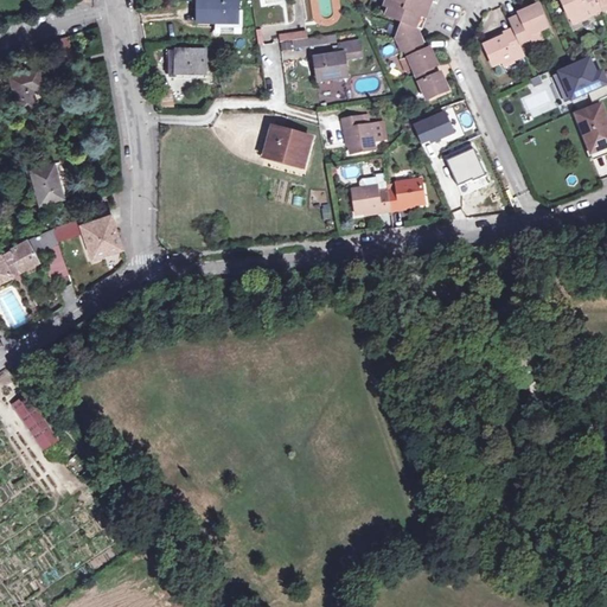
[(198,0),(198,24),(241,24),(241,12),(240,12),(238,0),(198,0)]
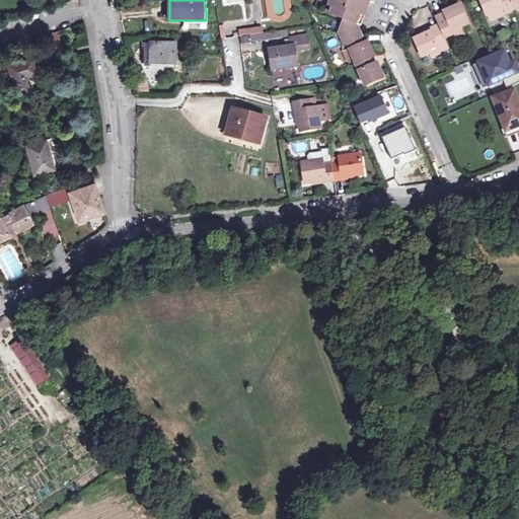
[(344,46),(345,45),(348,51),(342,54),(346,61),(352,59),(365,86),(383,78),(376,63),(372,64),(370,59),(373,57),(367,43),(363,44),(360,39),(357,40),(353,31),(354,26),(359,13),(362,15),(367,0),(328,0),(330,1),(328,8),(331,9),(329,15),(342,20),(338,33),(344,46)]
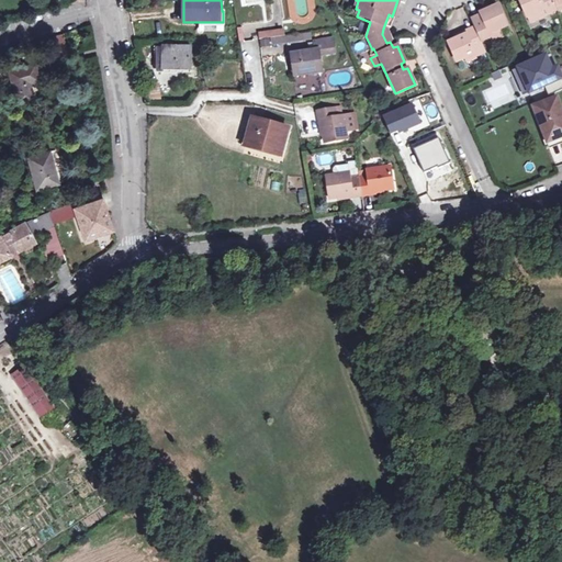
[(561,0),(518,0),(530,25),(561,10),(561,0)]
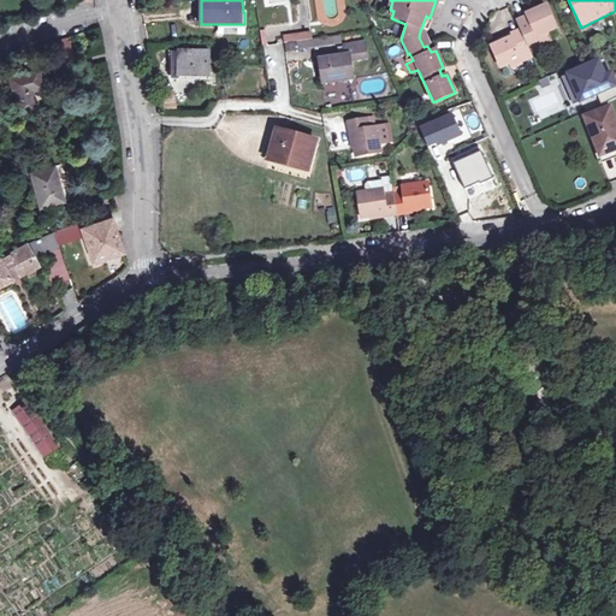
[(509,40),(492,48),(502,70),(509,65),(511,70),(522,65),(519,59),(531,54),(527,47),(538,41),(540,47),(550,42),(546,34),(555,29),(544,7),(526,16),(528,19),(516,24),(520,31),(508,36),(509,40)]
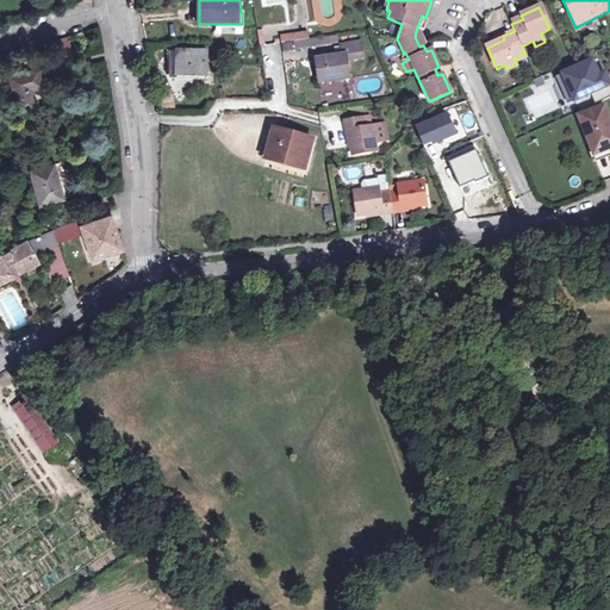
[(341,54),(315,58),(318,85),(352,79),(349,62),(366,60),(363,41),(340,44),(341,54)]
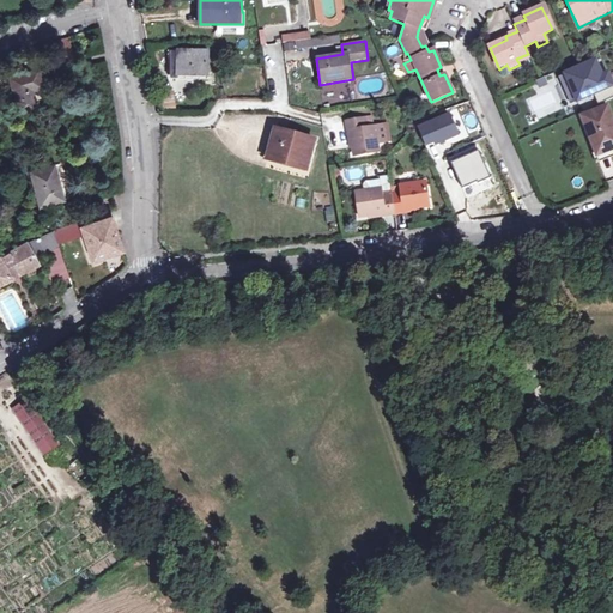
[(55,44),(60,65),(73,61),(68,42),(55,44)]
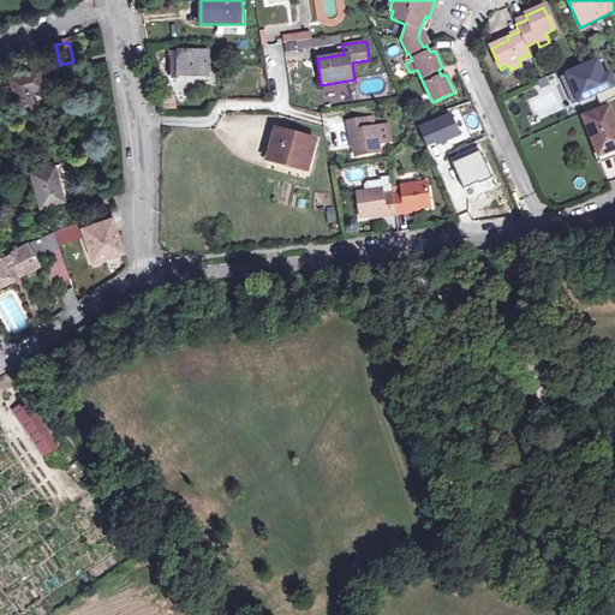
[(209,52),(171,52),(171,66),(177,66),(178,75),(209,76),(209,52)]
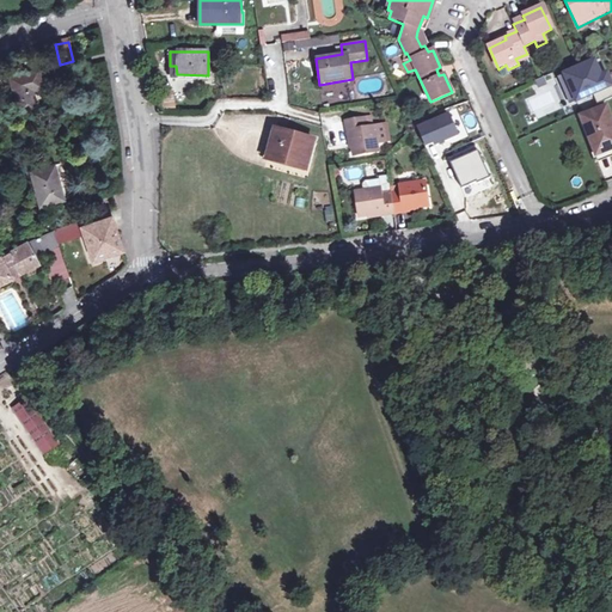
[(530,60),(527,54),(515,59),(519,65),(530,60)]
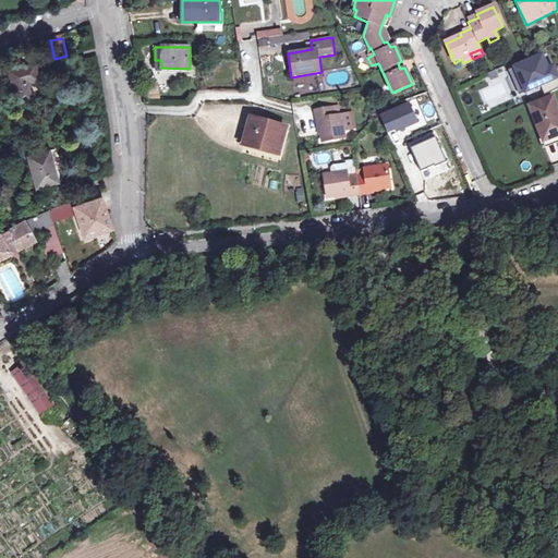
[(544,56),(512,69),(524,97),(557,82),(557,77),(555,69),(550,71),(544,56)]
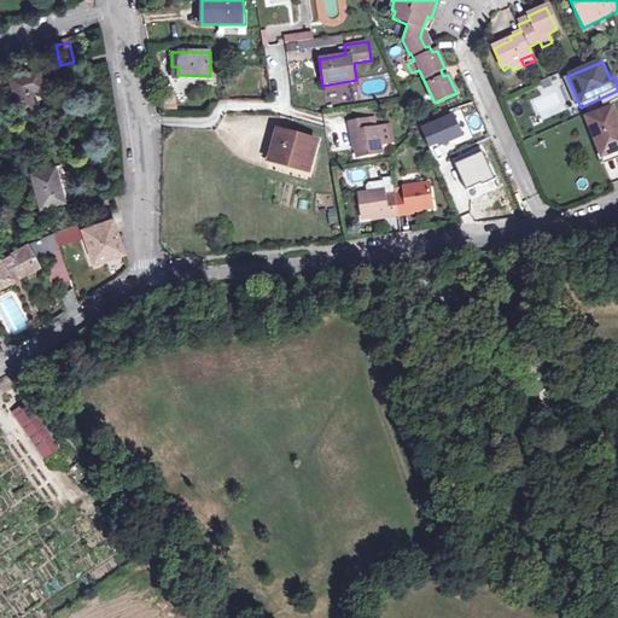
[(18,117),(36,111),(31,92),(41,88),(35,73),(9,81),(18,117)]
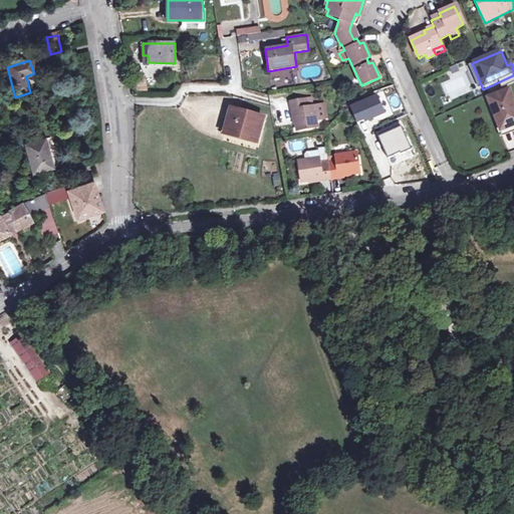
[(513,127),(513,93),(512,90),(491,99),(506,133),(513,127)]
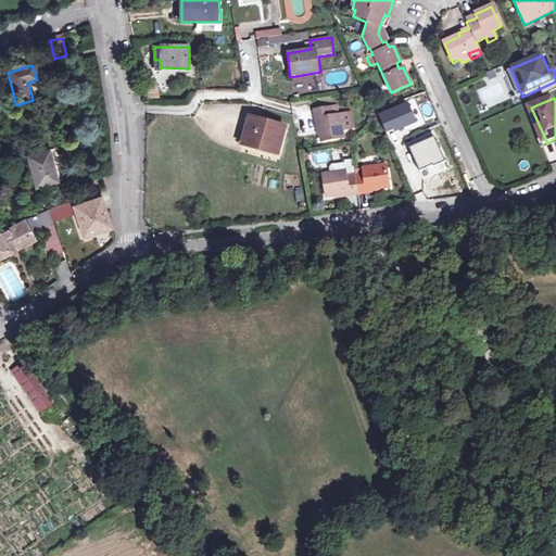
[(339,104),(311,109),(320,143),(345,137),(344,130),(355,129),(352,111),(339,114),(339,104)]
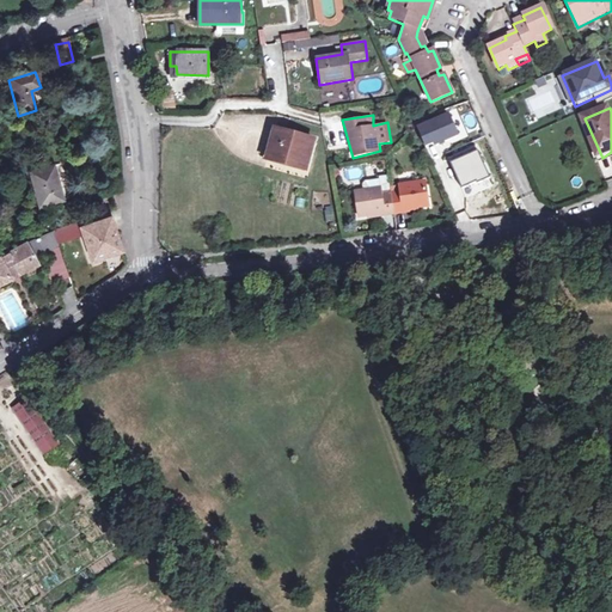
[(450,115),(417,129),(426,145),(435,141),(436,144),(458,134),(450,115)]
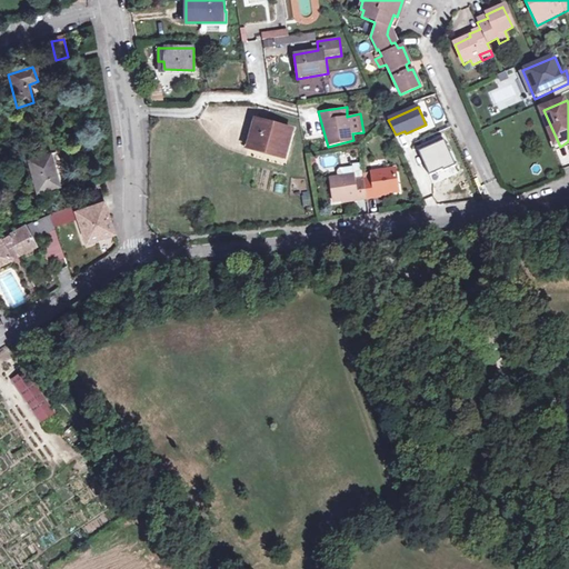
[(255,117),(246,149),(286,161),(293,127),(255,117)]
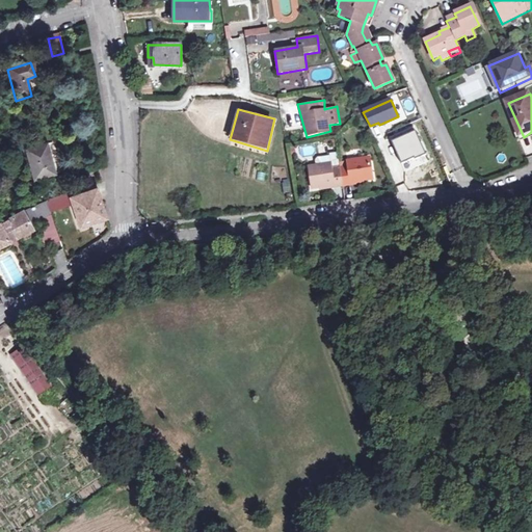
[(426,156),(414,128),(390,138),(401,164),(414,159),(415,160),(426,156)]
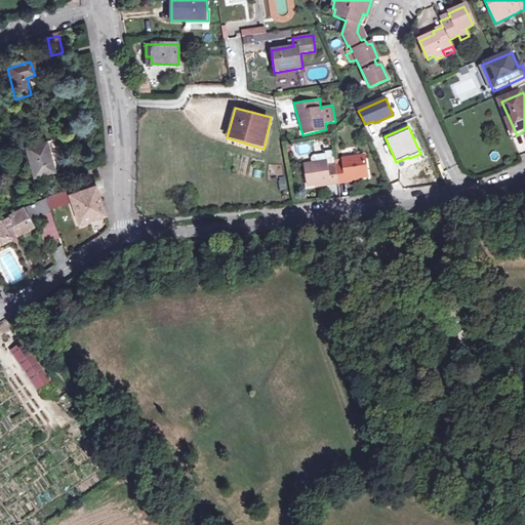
[(34,175),(54,170),(46,143),(26,149),(34,175)]
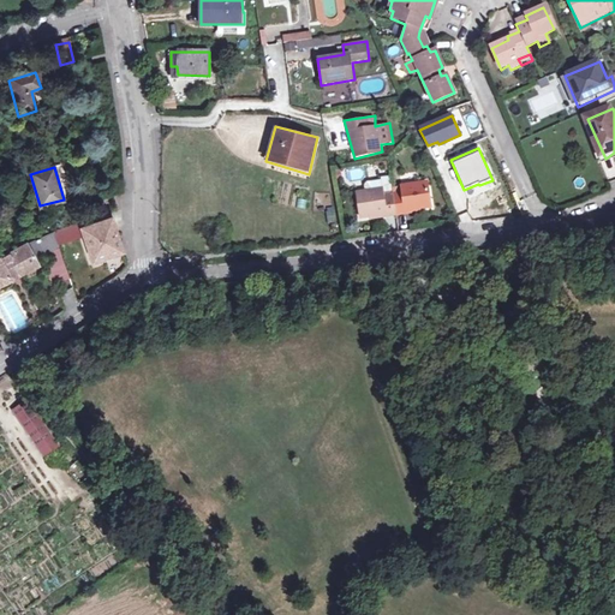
[(383,190),(358,193),(362,218),(387,214),(387,216),(407,214),(407,212),(431,208),(428,183),(404,186),(404,192),(394,195),(384,196),(383,190)]
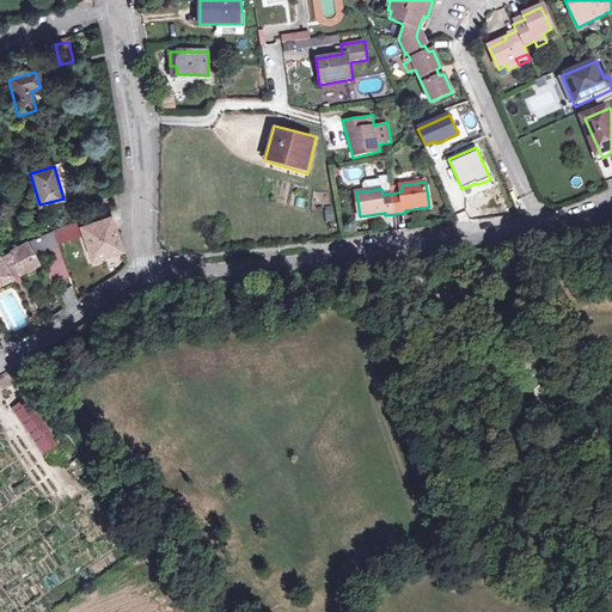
[(331,209),(324,212),(326,222),(335,220),(331,209)]
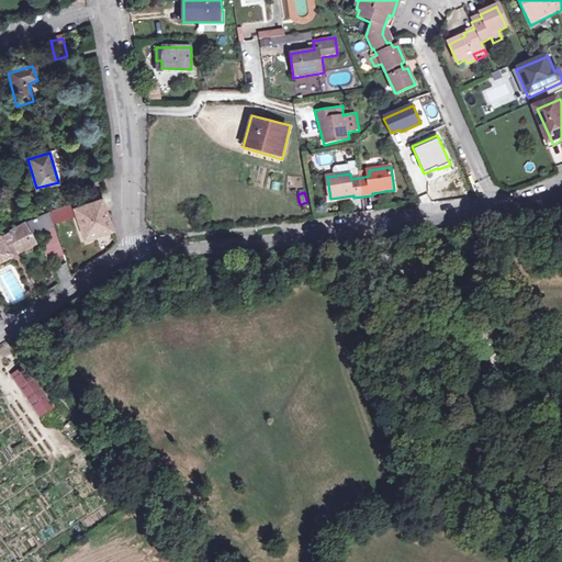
[(111,231),(101,201),(75,210),(86,240),(111,231)]
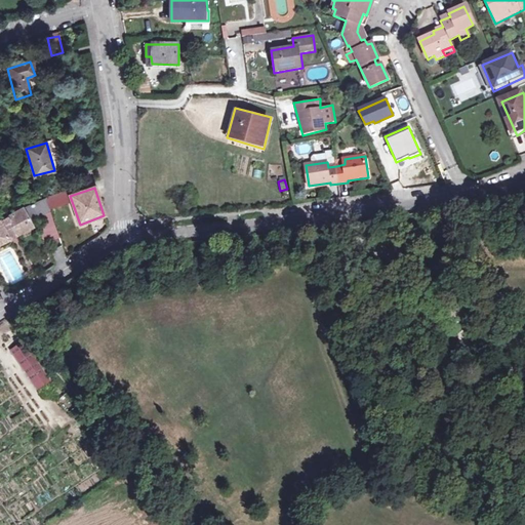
[(30,220),(50,210),(46,199),(23,209),(30,220)]
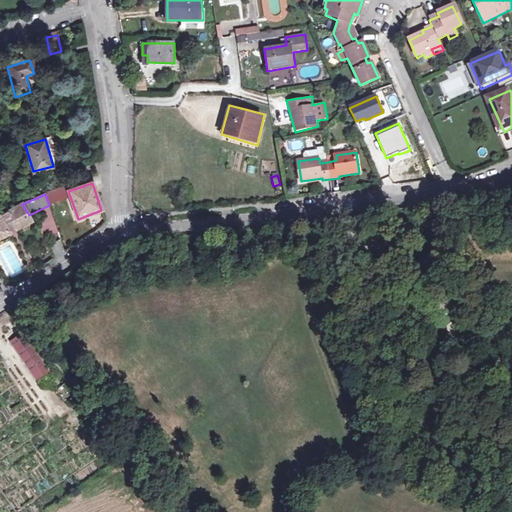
[(0,236),(29,222),(20,205),(4,214),(0,216),(0,236)]
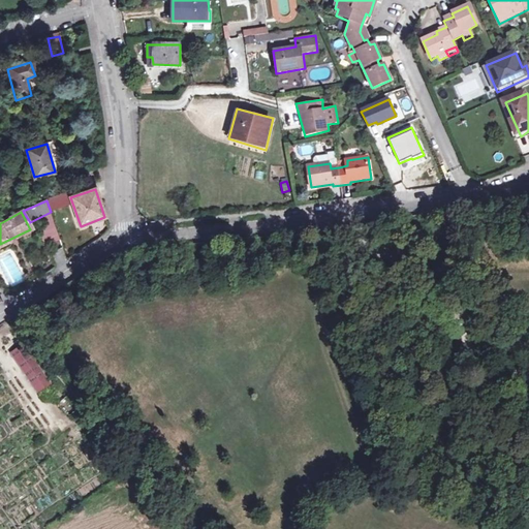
[(53,219),(37,226),(39,230),(54,222),(53,219)]
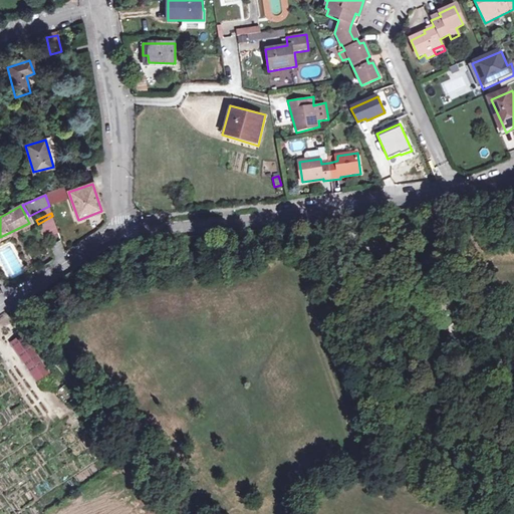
[(52,216),(38,224),(45,237),(58,232),(52,216)]
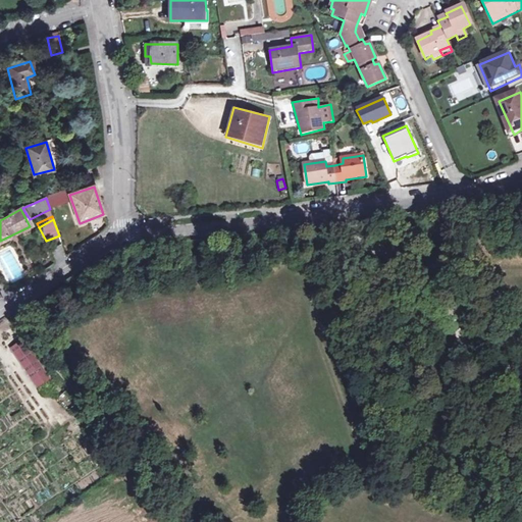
[(48,380),(22,343),(12,350),(39,386),(48,380)]
